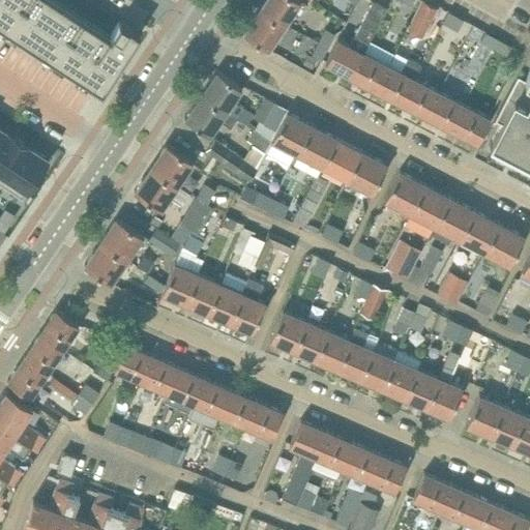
[(0,0),(0,22),(78,72),(89,80),(102,89),(140,31),(121,19),(111,34),(108,38),(49,0),(0,0)]
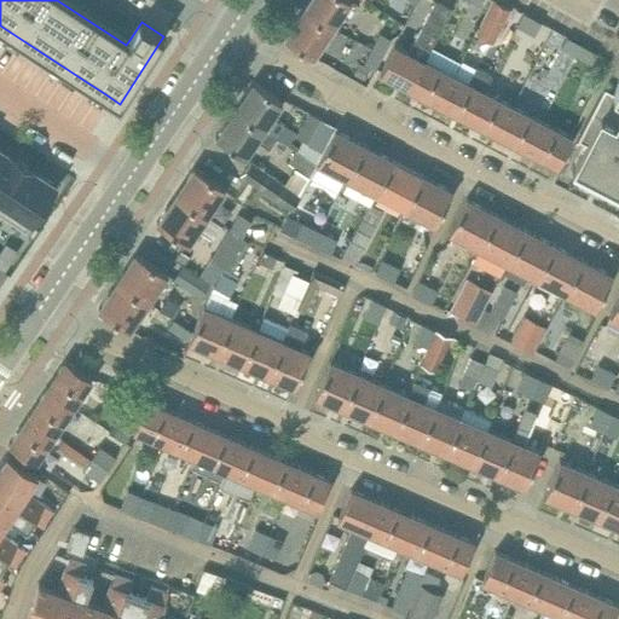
[(108,0),(86,0),(126,25),(132,16),(108,0)]
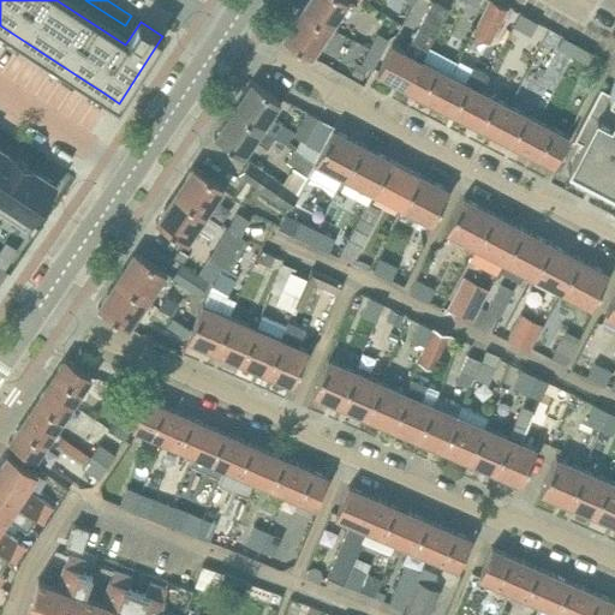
[(306,0),(302,9),(329,28),(347,0),(306,0)]
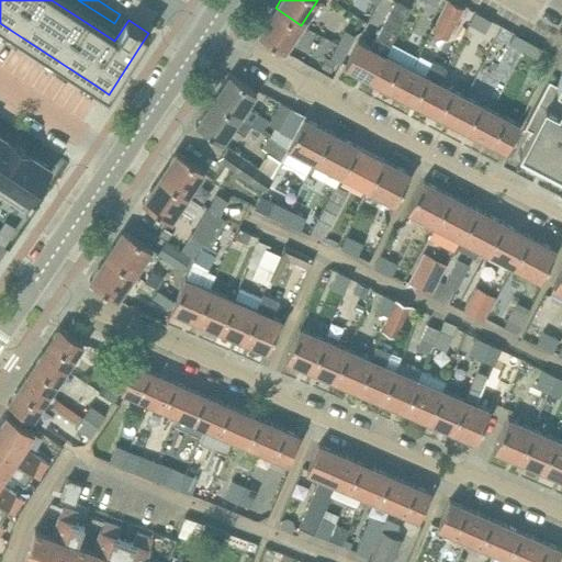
[(447,0),(431,29),(447,37),(463,7),(450,0),(447,0)]
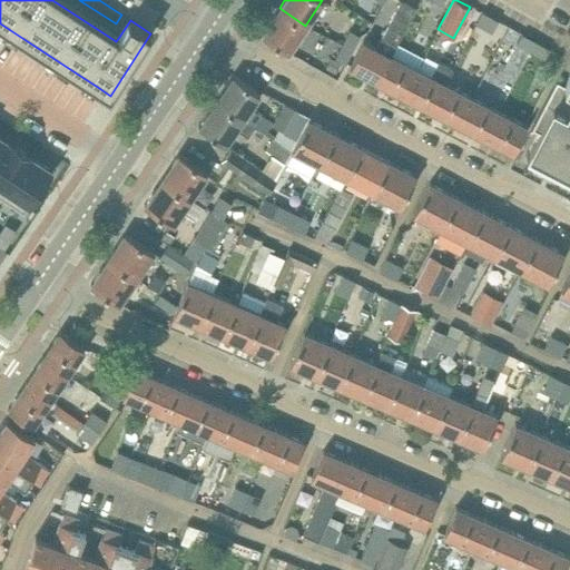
[(350,67),(377,81),(392,56),(399,43),(404,33),(416,9),(402,1),(376,48),(363,40),(350,67)]
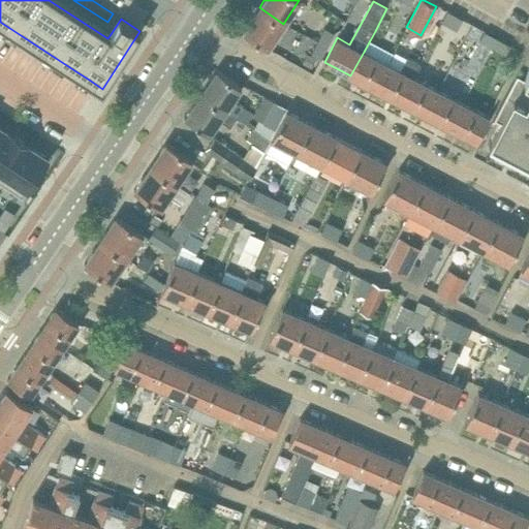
[(283,24),(259,7),(243,31),(268,48),(279,30),(283,24)]
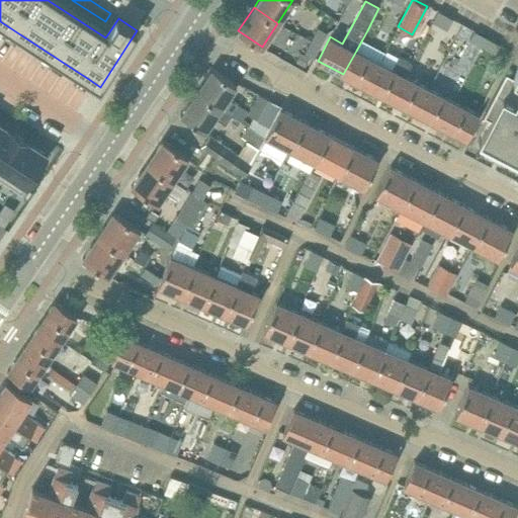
[(432,20),(447,28),(452,18),(438,10),(432,20)]
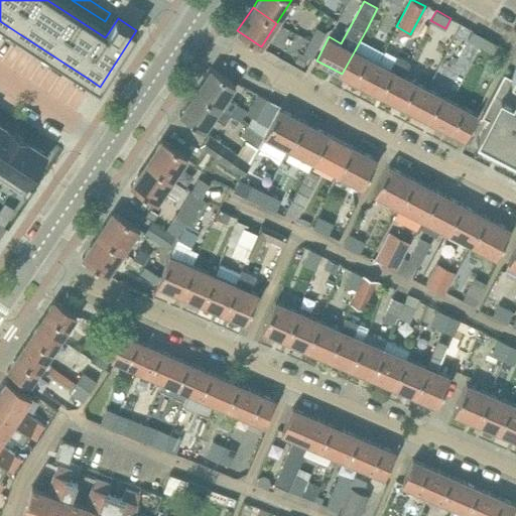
[(316,26),(307,43),(317,48),(327,32),(316,26)]
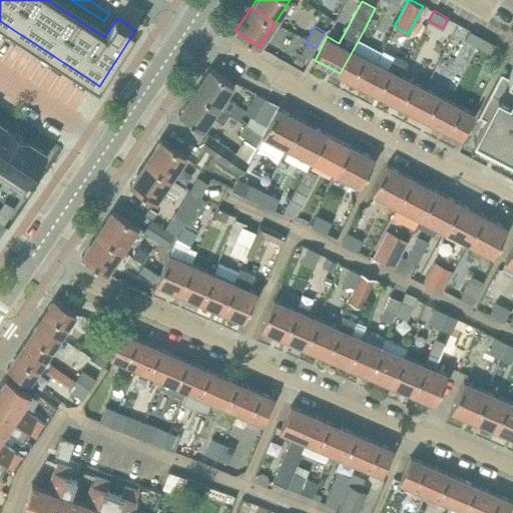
[(470,30),(465,39),(477,46),(482,37),(470,30)]
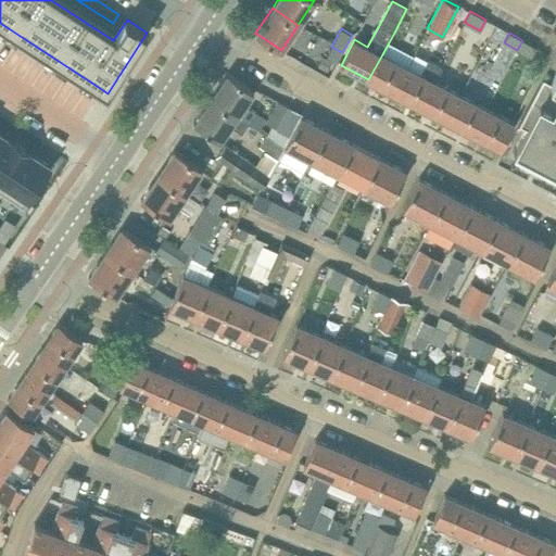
[(522,40),(517,50),(530,58),(536,48),(522,40)]
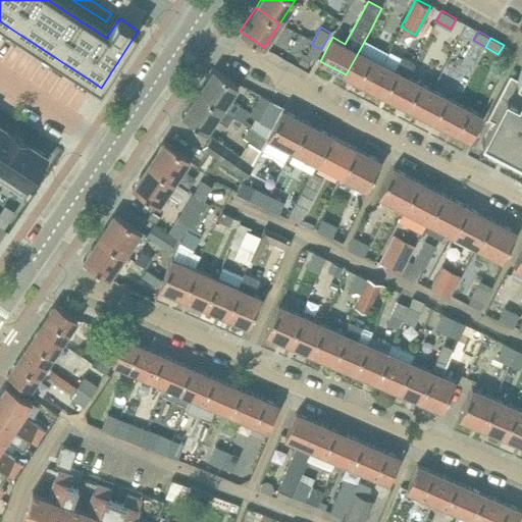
[(321,49),(311,44),(299,67),(309,72),(321,49)]
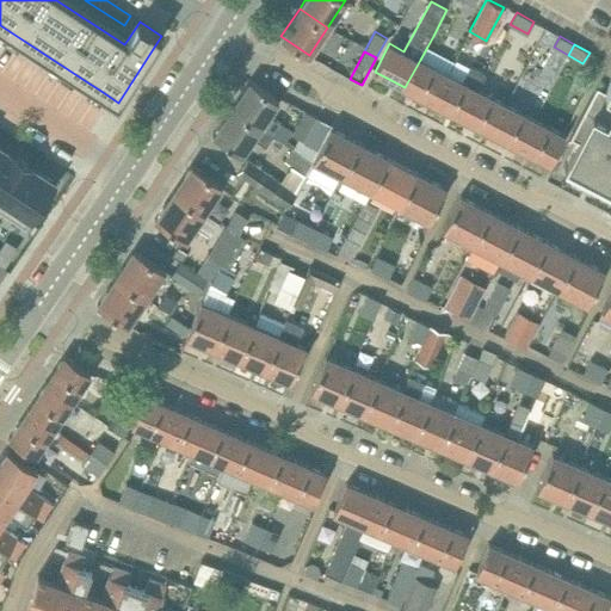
[(405,87),(434,102),(449,75),(420,60),(405,87)]
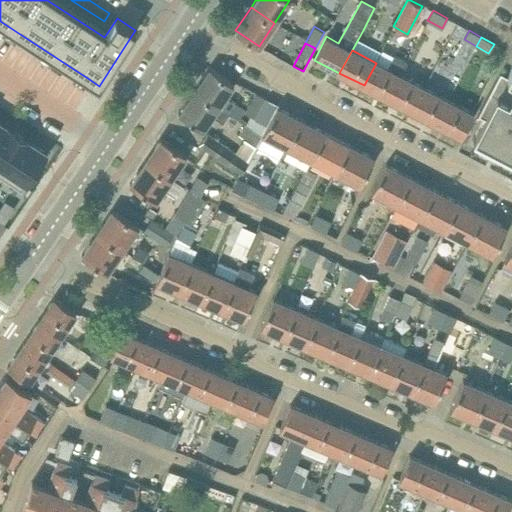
[(364,85),(388,98),(400,76),(399,75),(406,61),(394,54),(387,68),(376,63),(364,85)]
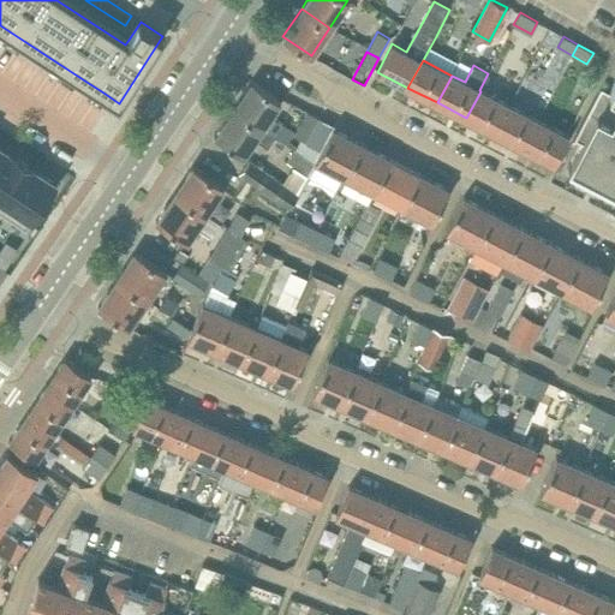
[(573,139),(583,143),(614,160),(614,79),(609,91),(599,88),(573,139)]
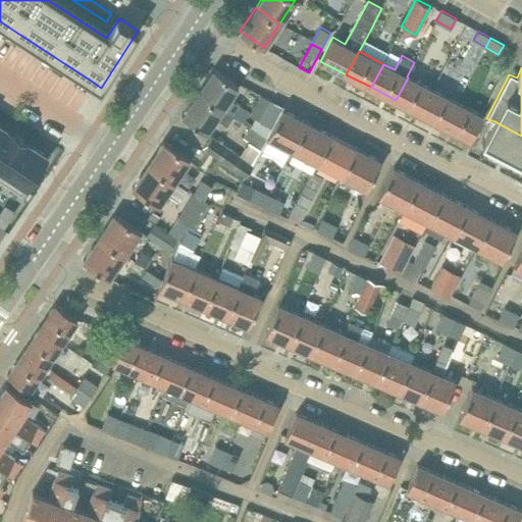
[(269,136),(282,109),(284,106),(271,100),(260,121),(255,118),(253,122),(245,117),(249,111),(229,98),(239,86),(213,68),(198,92),(233,116),(250,126),(267,139),(269,136)]
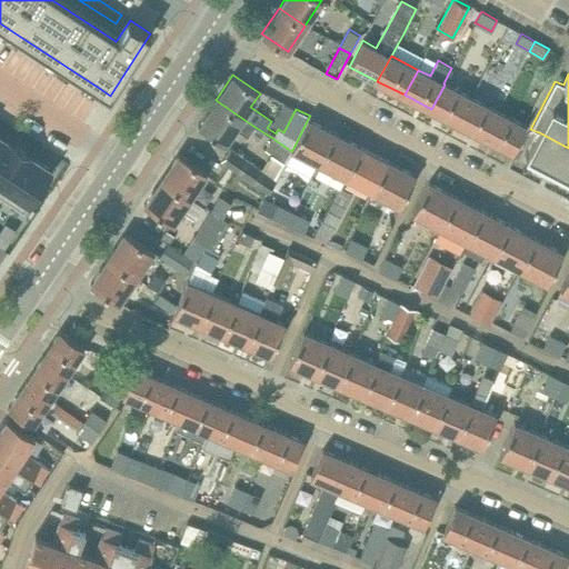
[(431,109),(458,123),(471,98),(445,85),(431,109)]
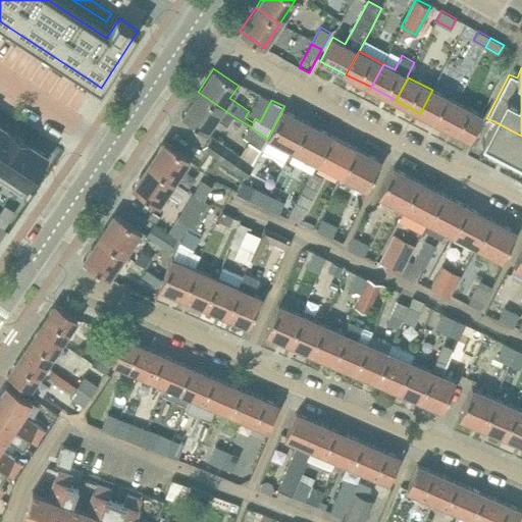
[(420,113),(445,125),(457,103),(432,90),(420,113)]
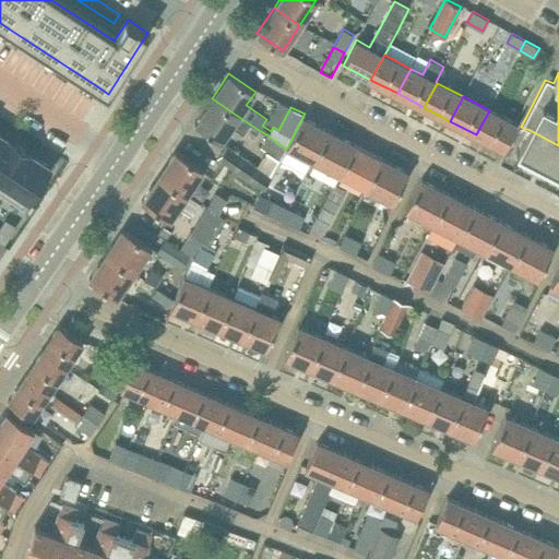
[(212,98),(194,123),(213,135),(221,141),(232,126),(244,134),(250,125),(212,98)]
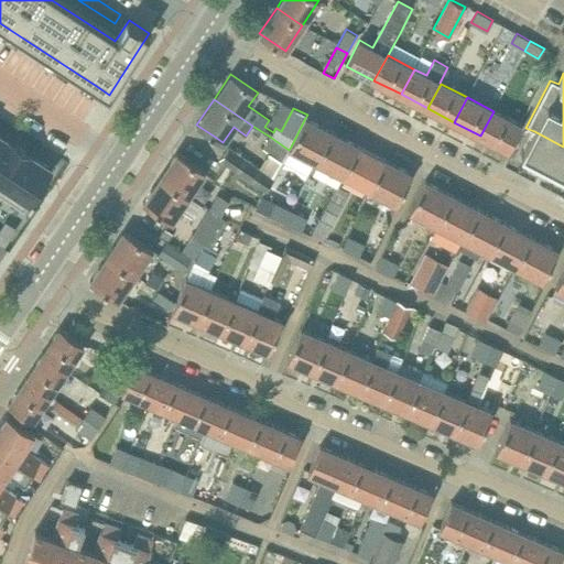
[(494,111),(480,136),(508,150),(520,126),(494,111)]
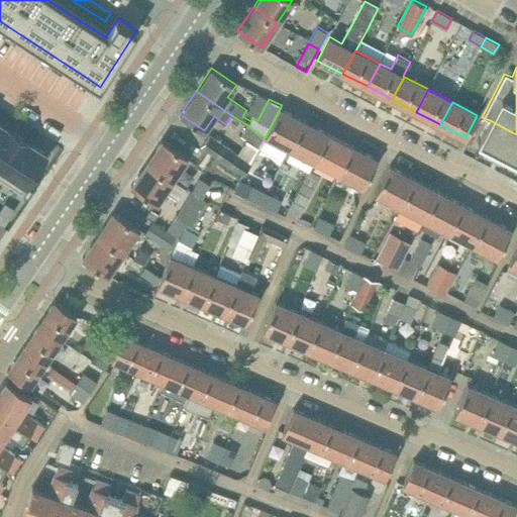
[(267,134),(290,146),(303,120),(280,108),(267,134)]
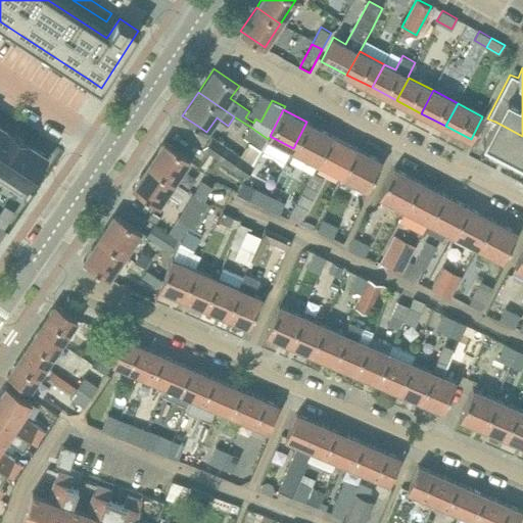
[(295,150),(289,161),(311,173),(312,174),(313,173),(318,161),(317,160),(330,134),(331,134),(306,122),(293,148),(295,150)]
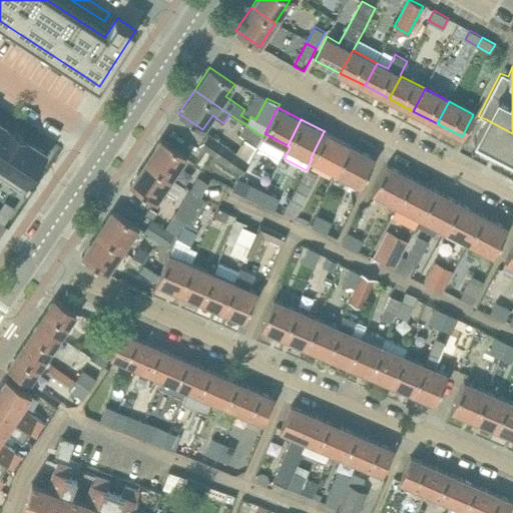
[(512,133),(486,119),(474,142),(512,162),(512,133)]
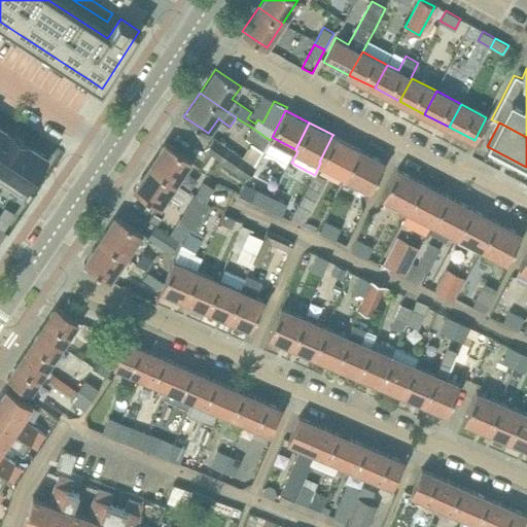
[(264,151),(270,140),(252,128),(244,139),(264,151)]
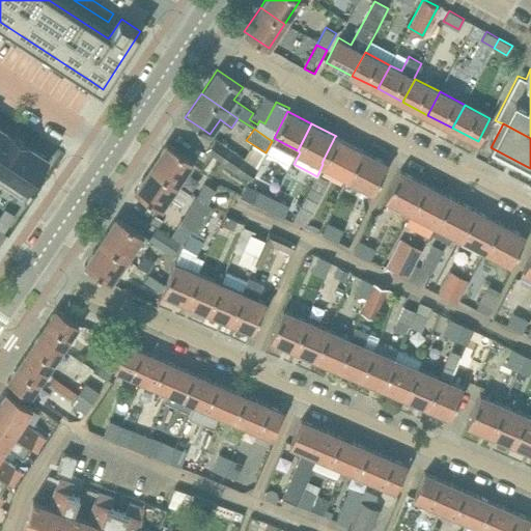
[(0,184),(1,185),(28,144),(8,131),(7,132),(8,132),(0,144),(0,184)]
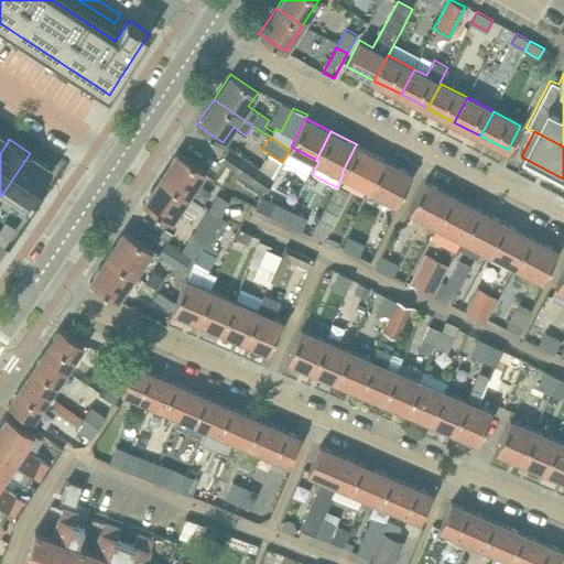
[(342,173),(368,187),(382,159),(356,144),(342,173)]
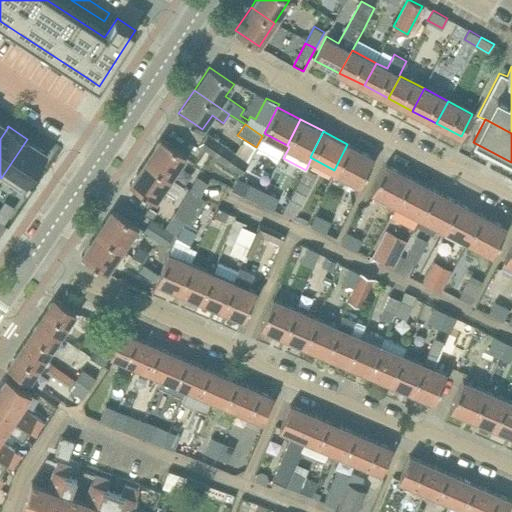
[(199,146),(240,173),(248,160),(207,133),(199,146)]
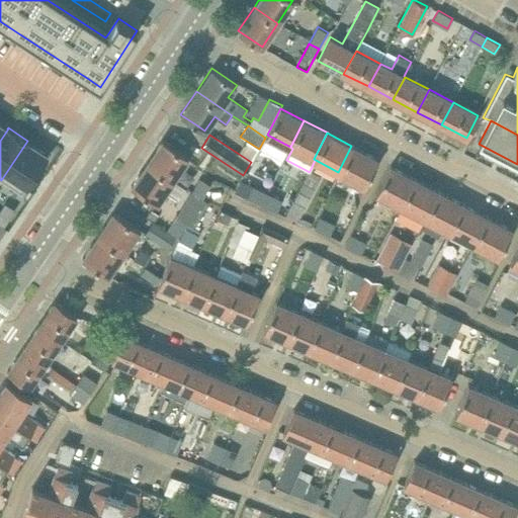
[(163,140),(147,163),(171,180),(187,156),(163,140)]
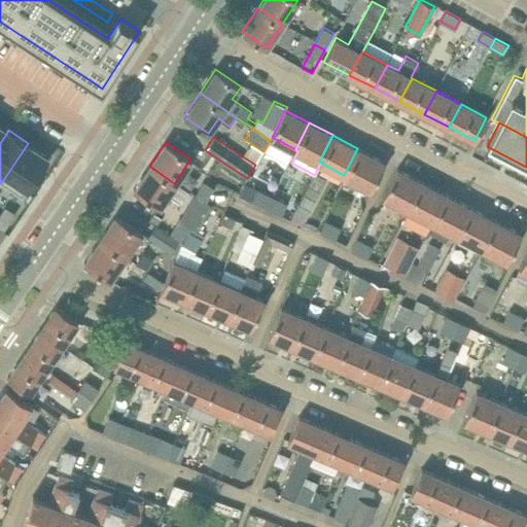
[(28,143),(1,183),(22,197),(30,184),(33,186),(40,175),(37,173),(47,156),(28,144),(29,143),(28,143)]
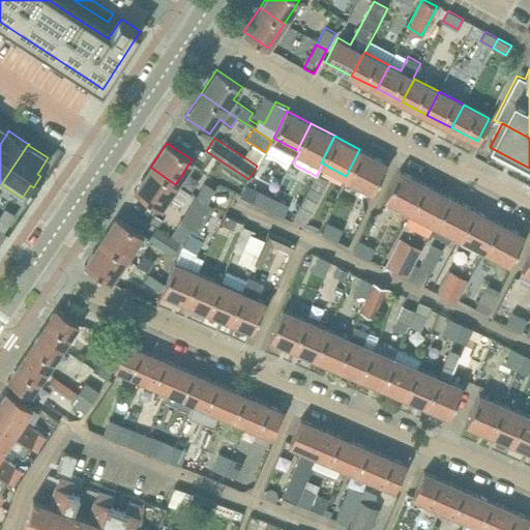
[(359,149),(346,176),(373,190),(386,164),(359,149)]
